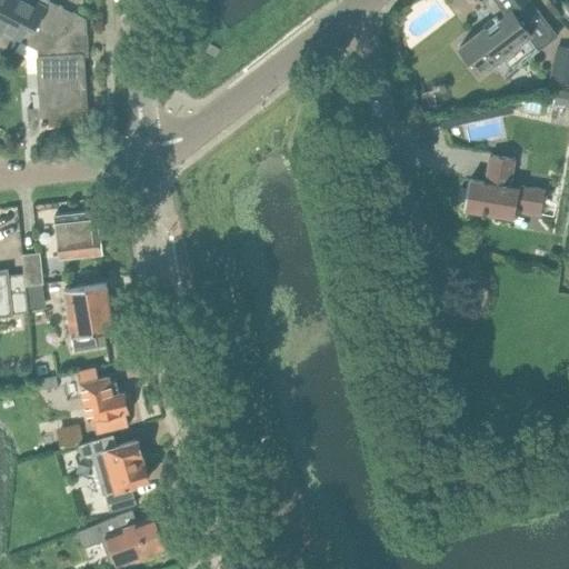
[(36,0),(36,1),(33,0),(0,0),(0,29),(20,40),(28,25),(57,39),(85,17),(50,0),(36,0)]
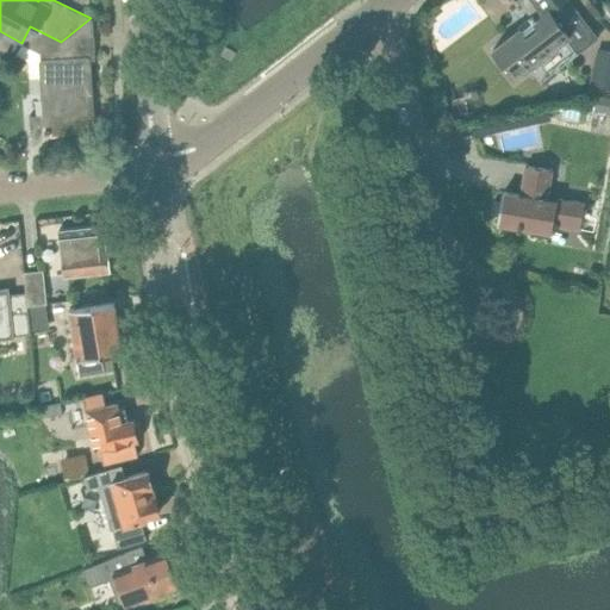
[(530,17),(533,20),(493,50),(515,78),(570,37),(564,29),(579,16),(567,0),(520,0),(531,16),(530,17)]
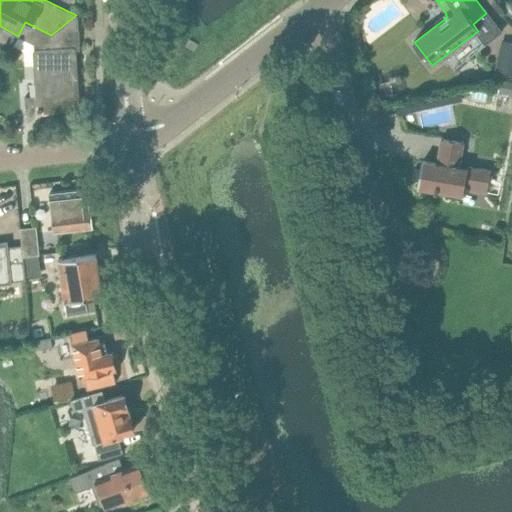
[(362,11),(354,17),(359,22),(364,19),(364,13),(362,11)]
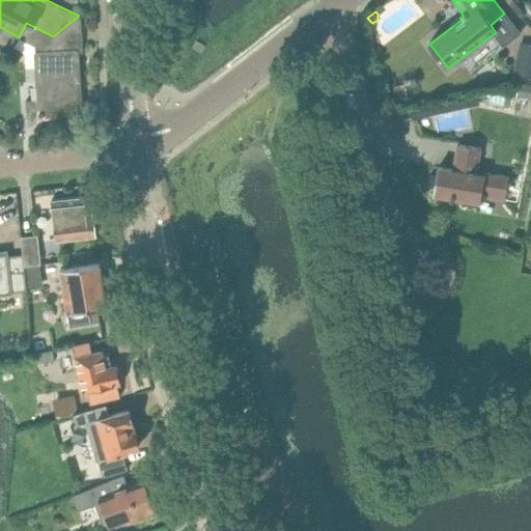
[(83,53),(81,18),(79,16),(53,36),(26,23),(19,37),(36,46),(39,100),(26,101),(27,118),(82,113),(78,53),(83,53)]
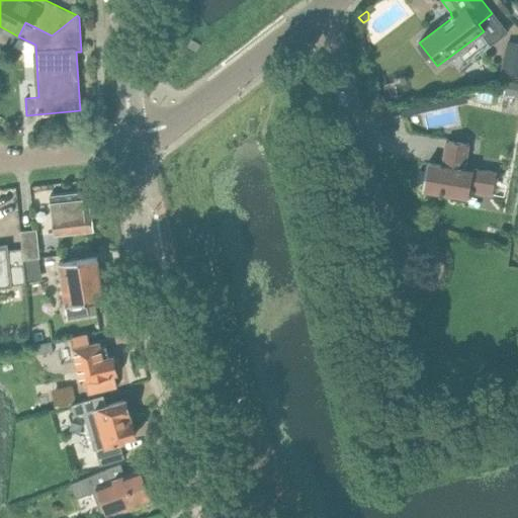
[(517,73),(517,44),(513,44),(512,50),(506,49),(501,70),(517,73)]
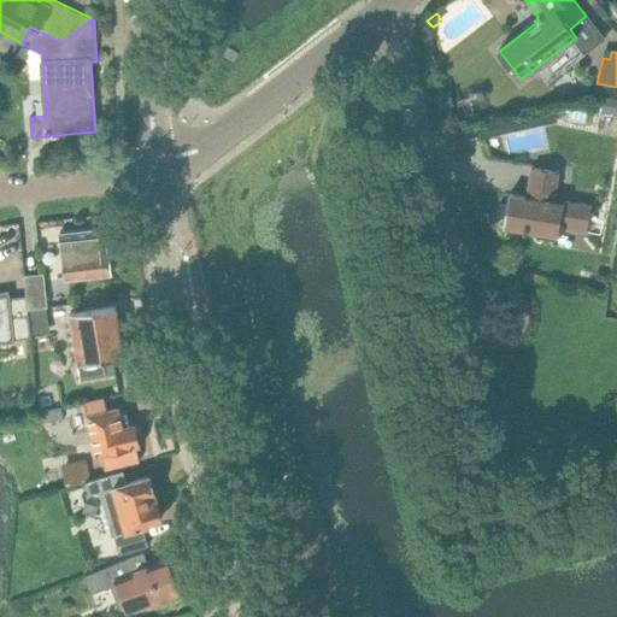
[(616,115),(616,98),(604,97),(600,112),(616,115)]
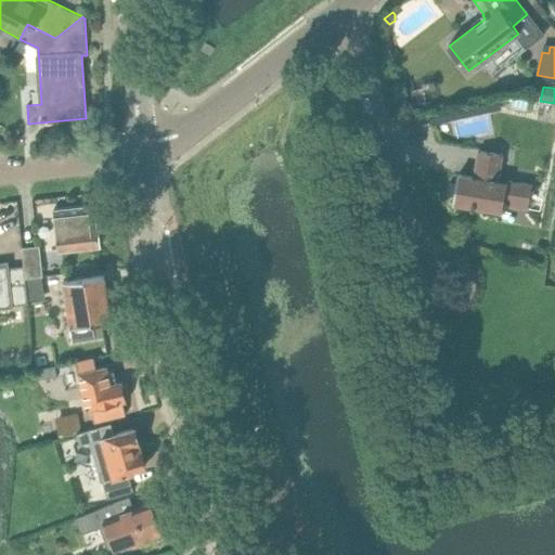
[(499,183),(503,155),(478,151),(476,167),(479,169),(478,178),(457,175),(457,176),(460,177),(454,202),(453,202),(453,204),(472,206),(472,208),(474,209),(475,207),(503,211),(505,206),(527,209),(531,185),(507,182),(505,184),(499,183)]
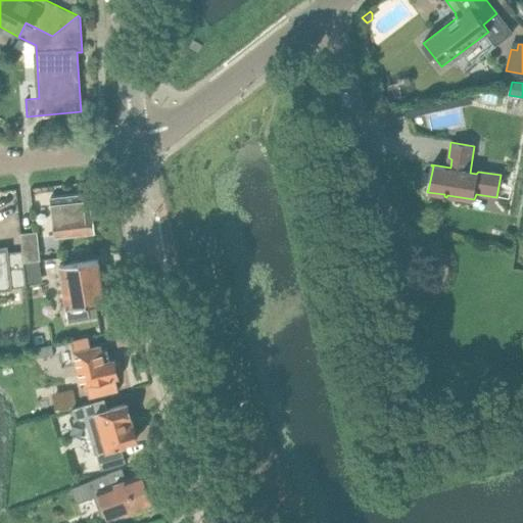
[(92,214),(89,193),(51,197),(53,220),(55,237),(94,233),(92,214)]
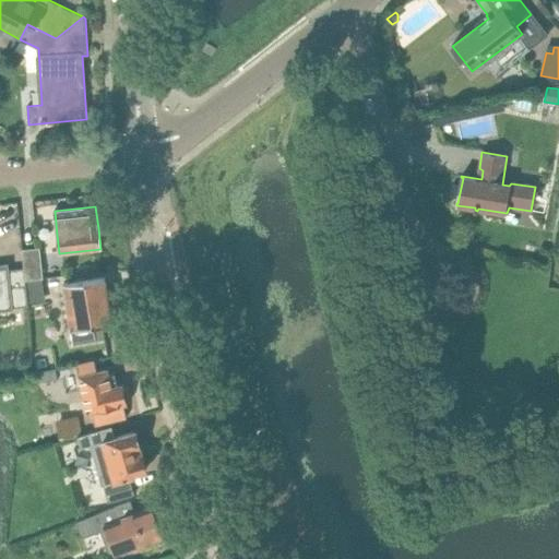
[(43,278),(39,247),(22,249),(24,269),(25,281),(43,278)]
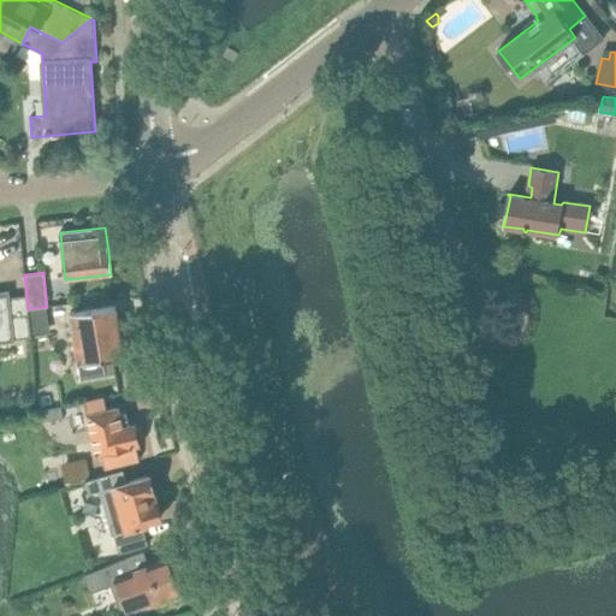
[(0,339),(15,338),(10,298),(9,291),(0,291),(0,339)]
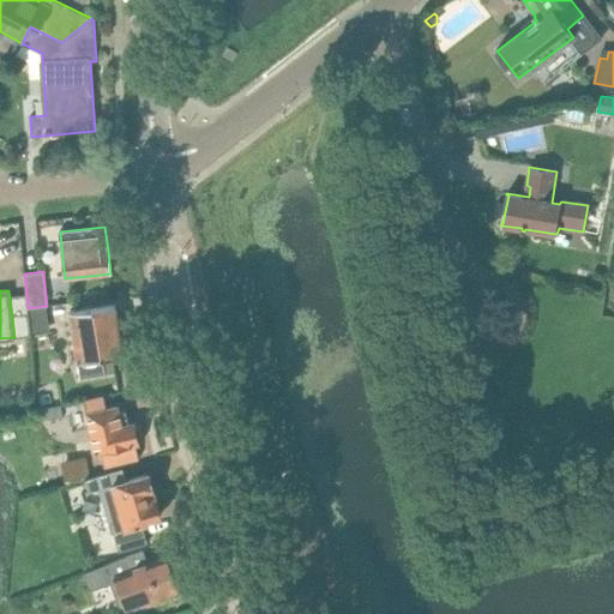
[(95,308),(70,312),(78,361),(80,378),(106,374),(102,357),(124,354),(122,350),(128,347),(126,336),(120,333),(115,305),(95,308)]
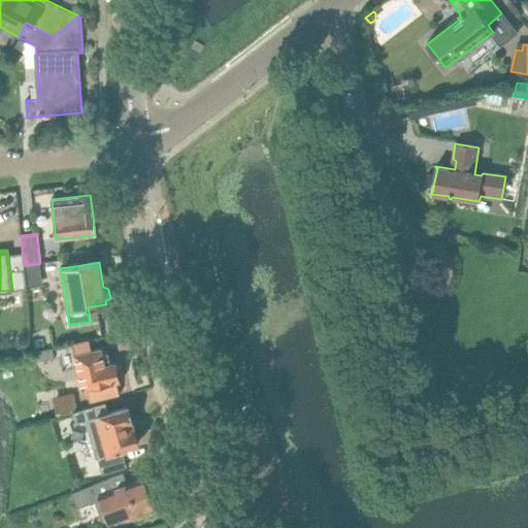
[(92,351),(90,340),(71,344),(81,391),(99,387),(121,382),(117,362),(111,364),(108,353),(103,354),(102,349),(92,351)]
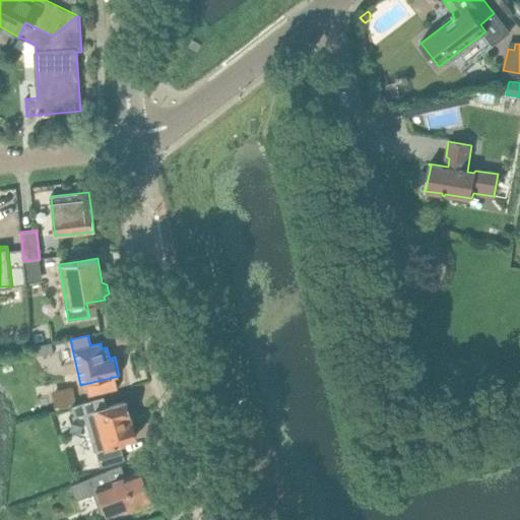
[(85,402),(73,405),(76,417),(86,414),(96,451),(116,446),(122,445),(124,442),(135,439),(136,436),(134,428),(130,426),(126,427),(124,418),(127,417),(130,413),(127,403),(124,401),(107,406),(104,396),(85,402)]
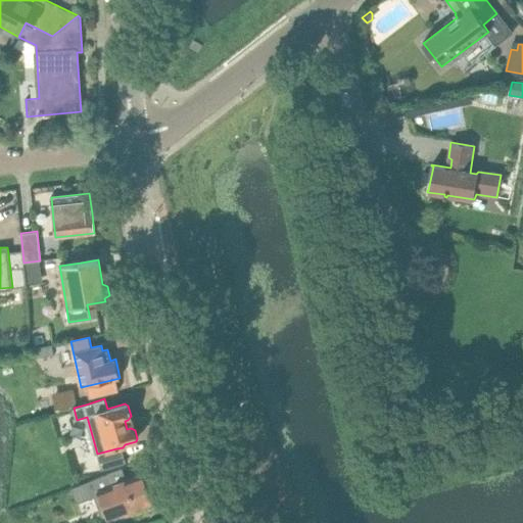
[(91,480),(73,487),(78,503),(95,496),(102,516),(104,517),(107,516),(108,519),(116,516),(137,509),(152,504),(141,474),(127,480),(114,484),(110,473),(91,480)]
